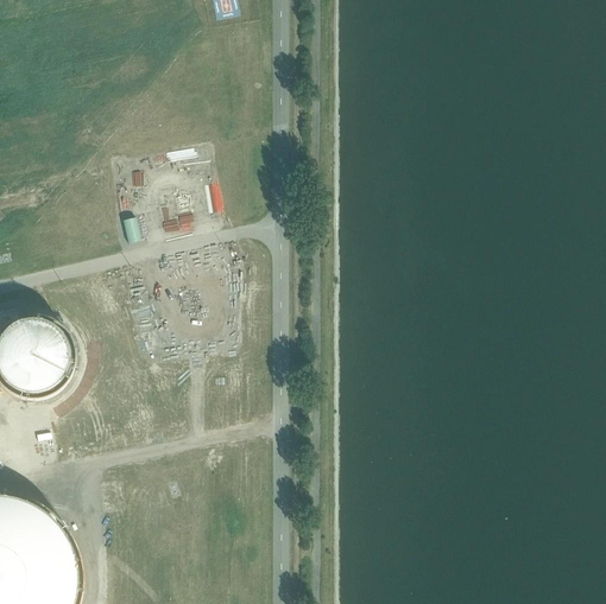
[(210,0),(212,12),(235,11),(234,0),(210,0)]
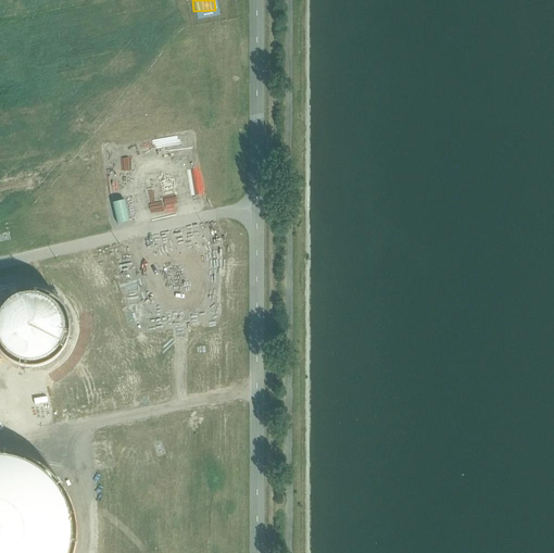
[(118,154),(118,167),(127,167),(127,154),(118,154)]
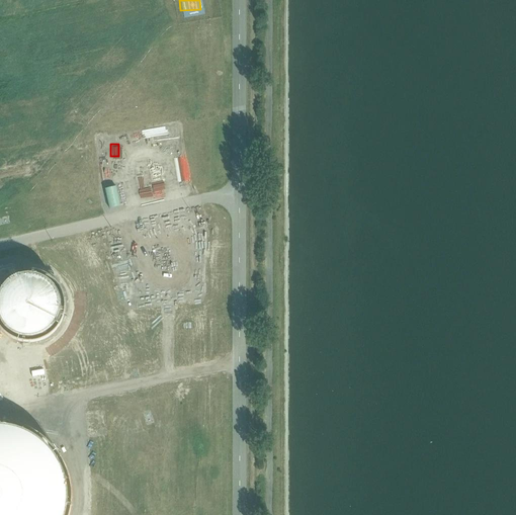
[(161,181),(149,182),(149,186),(137,187),(137,195),(162,193),(161,181)]
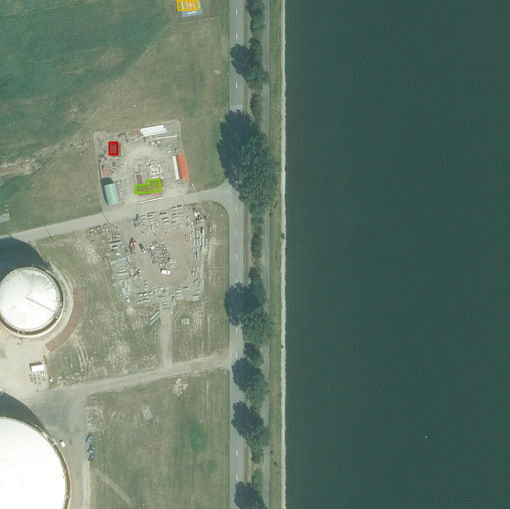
[(100,183),(106,203),(117,200),(112,180),(100,183)]
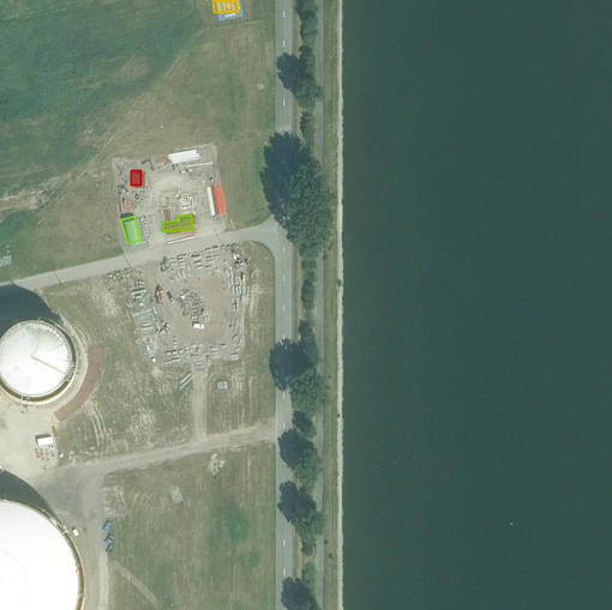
[(0,320),(9,319),(10,328),(5,333),(0,340),(0,379),(4,385),(11,391),(23,396),(33,397),(42,396),(52,392),(59,385),(66,376),(69,367),(70,356),(66,344),(63,337),(55,330),(47,325),(36,322),(27,321),(18,325),(13,309),(0,313),(0,320)]
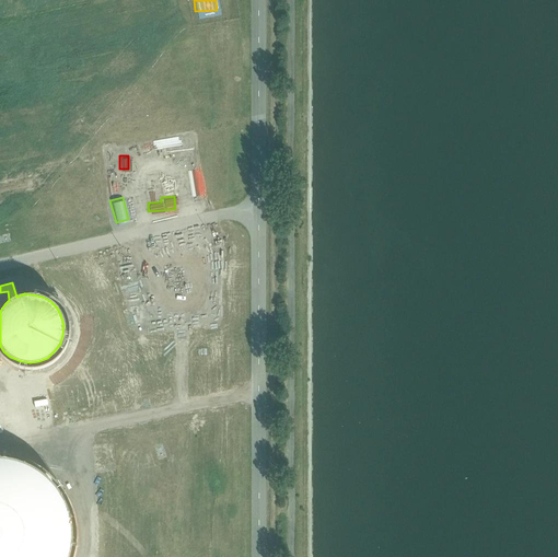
[(72,541),(72,534),(72,526),(71,519),(69,511),(67,505),(64,497),(59,490),(56,486),(50,479),(44,474),(38,470),(31,465),(24,462),(16,460),(10,457),(0,456),(0,556),(68,556),(69,556),(71,548),(72,541)]
